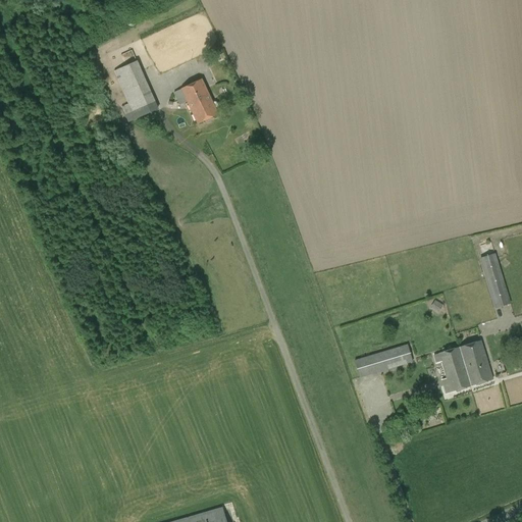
[(158,109),(155,102),(138,61),(114,71),(124,97),(118,99),(128,122),(158,109)]
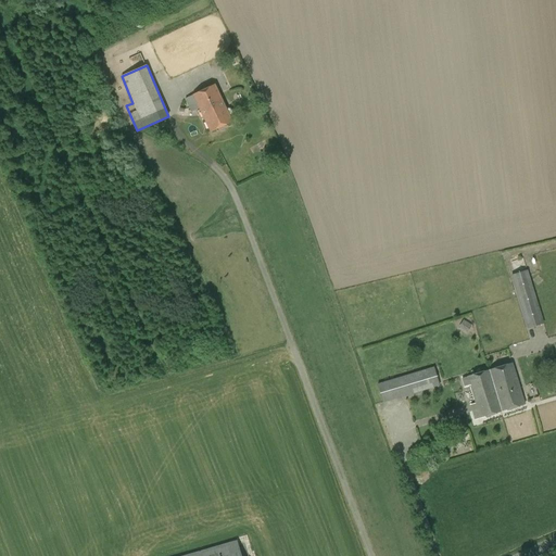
[(215,85),(192,96),(185,99),(191,112),(198,109),(210,134),(234,123),(215,85)]
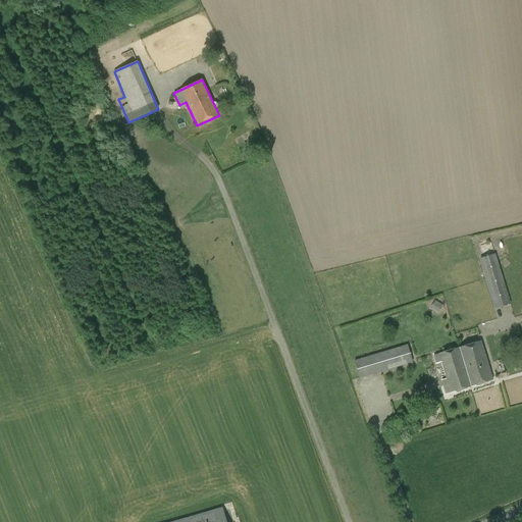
[(479,259),(494,309),(511,305),(496,254),(479,259)]
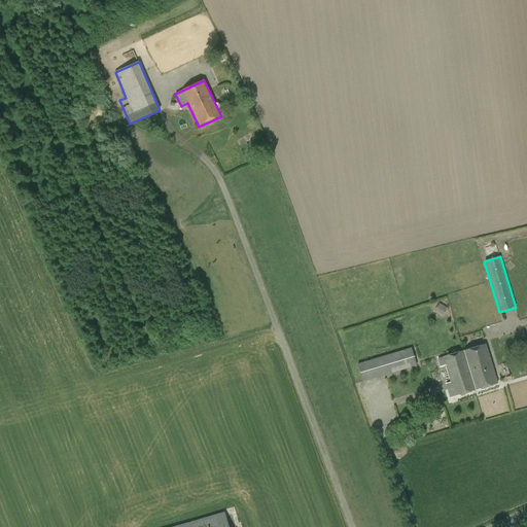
[(435,310),(443,315),(447,309),(440,304),(435,310)]
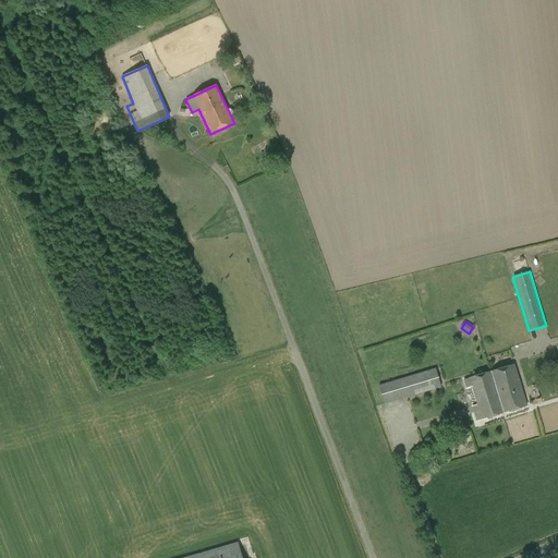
[(490,372),(504,414),(526,407),(513,365),(490,372)]
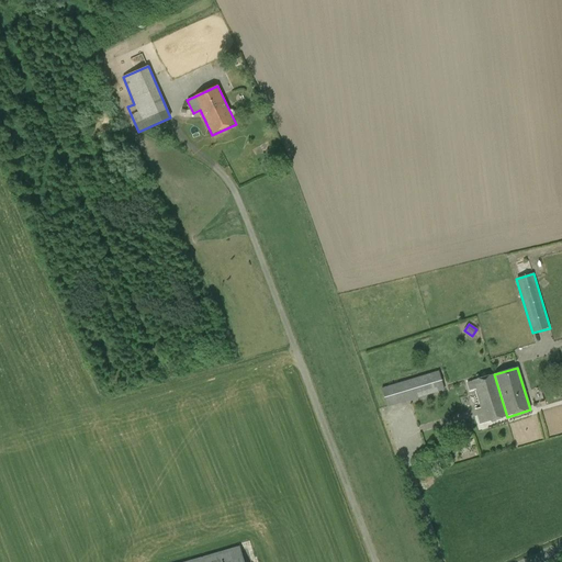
[(382,389),(386,407),(445,390),(438,371),(382,389)]
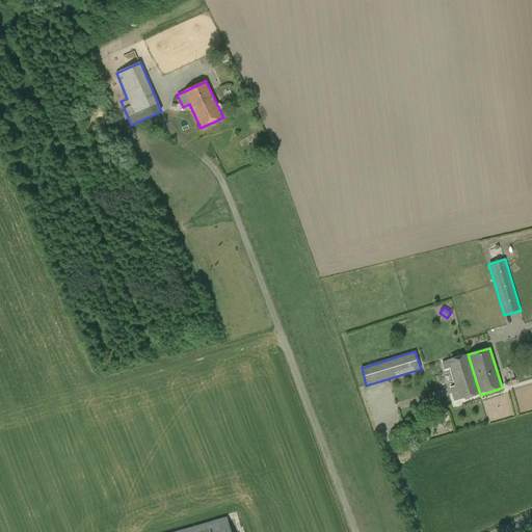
[(480,395),(468,354),(447,361),(448,361),(443,363),(445,371),(450,369),(457,393),(453,394),(455,401),(459,400),(459,401),(480,395)]
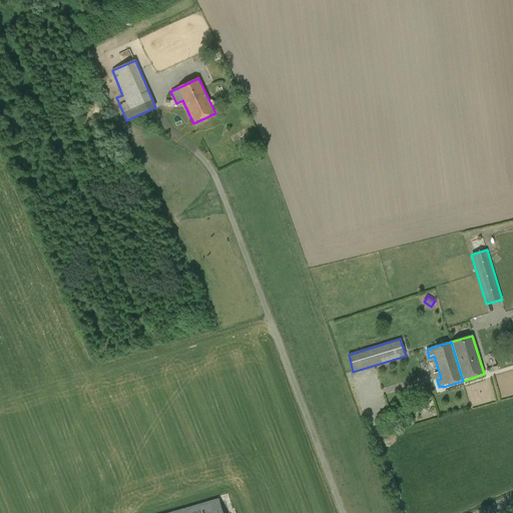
[(222,512),(218,499),(199,504),(201,512),(222,512)]
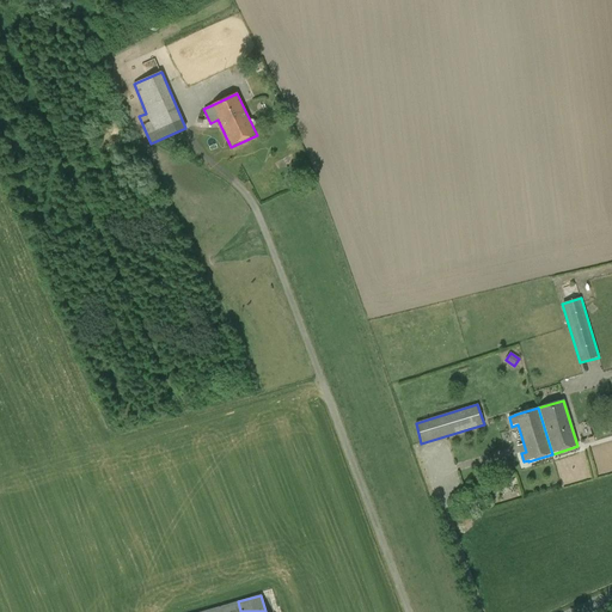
All buildings are outlined.
